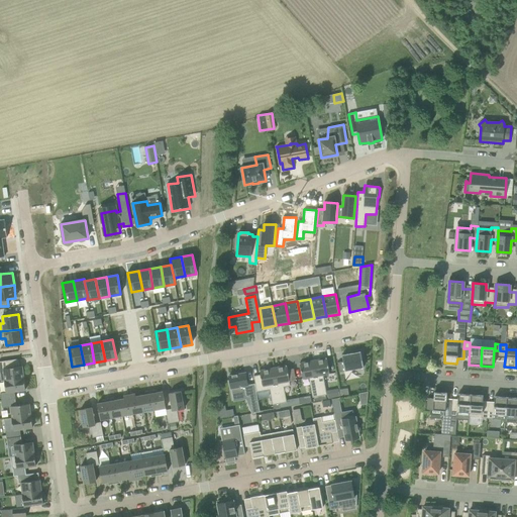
[(364,368),(363,358),(366,358),(364,349),(351,351),(351,353),(342,355),(343,362),(337,363),(339,373),(364,368)]
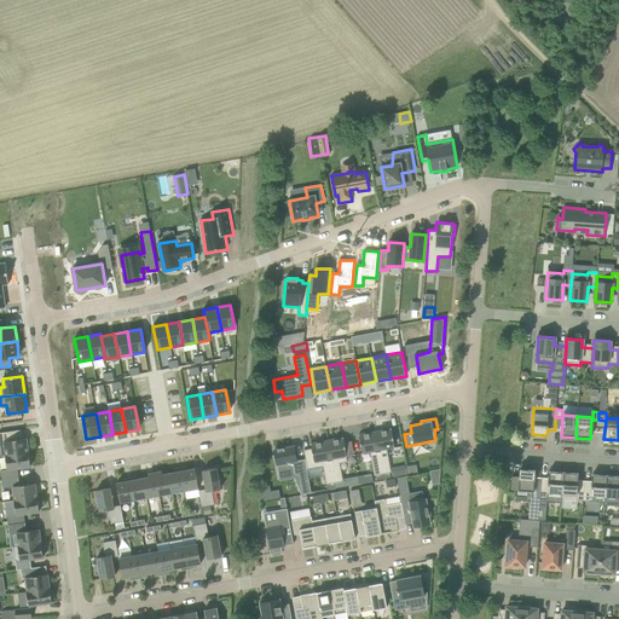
[(395,449),(392,429),(375,432),(383,474),(383,479),(391,478),(391,473),(392,473),(387,450),(395,449)]
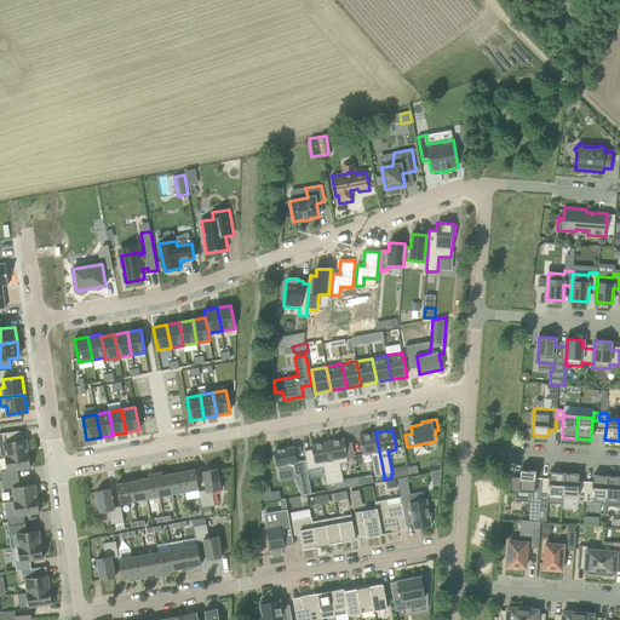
[(384,475),(375,432),(360,435),(363,455),(371,453),(375,476),(377,476),(378,481),(384,480),(384,475)]
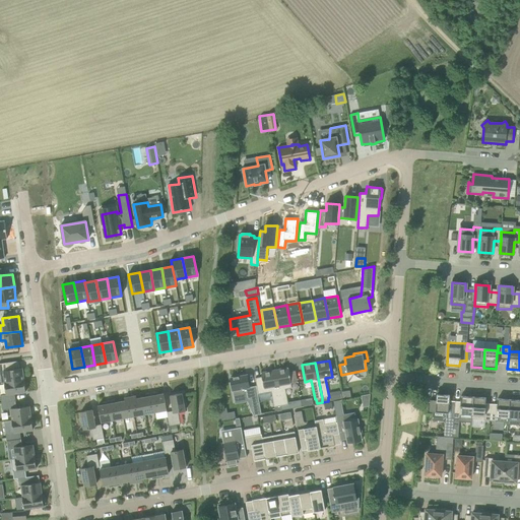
[(293,388),(288,368),(274,370),(281,405),(288,404),(285,389),(293,388)]
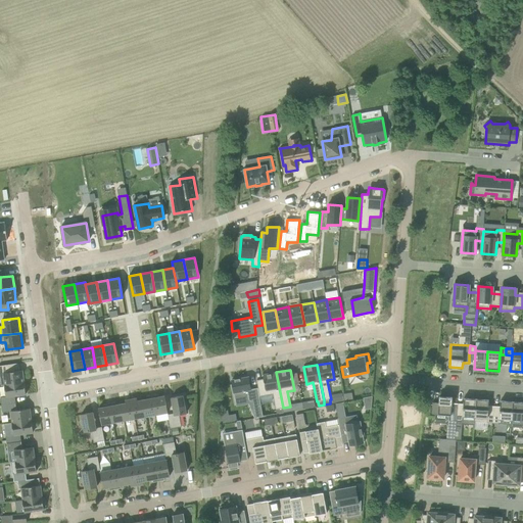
[(0,377),(1,386),(5,385),(24,382),(22,371),(0,373),(0,377)]
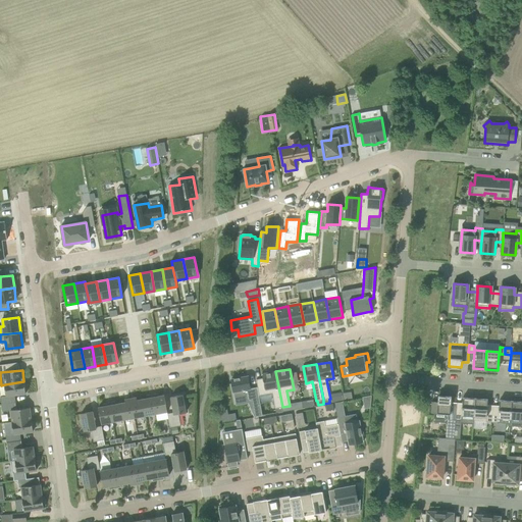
[(282,407),(275,371),(262,374),(263,378),(256,379),(258,387),(257,387),(259,396),(272,394),(275,409),(282,407)]
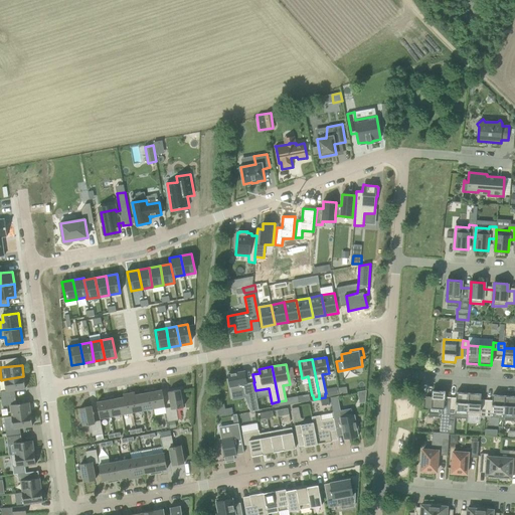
[(255,390),(253,382),(246,383),(244,371),(228,374),(231,392),(241,390),(251,411),(255,410),(259,410),(255,390)]
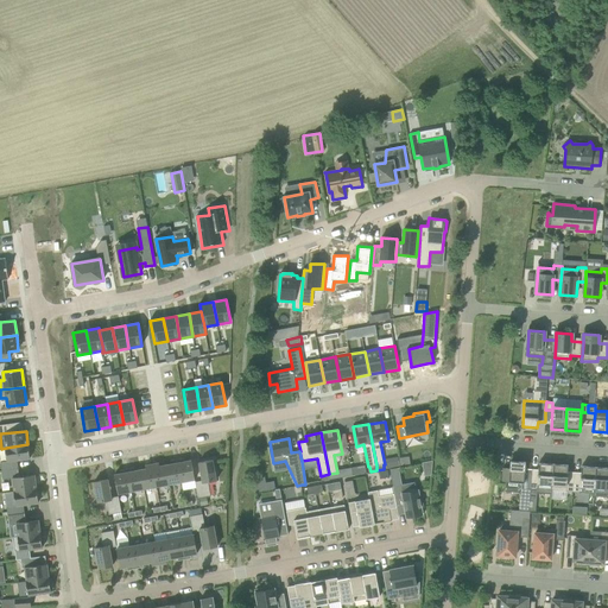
[(29,444),(27,444),(6,448),(7,463),(1,464),(1,472),(19,469),(18,460),(30,458),(29,444)]
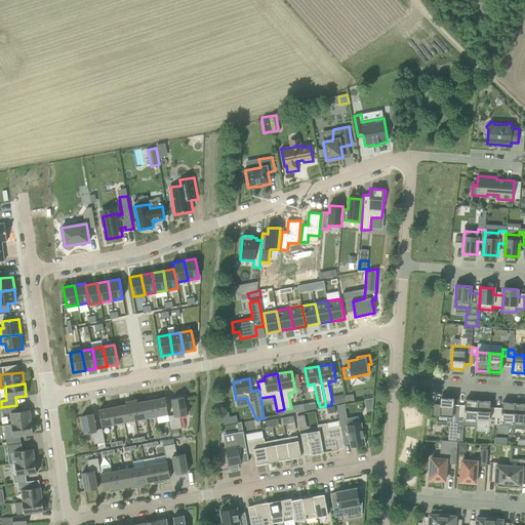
[(159,396),(153,397),(157,416),(168,414),(165,398),(160,399),(159,396)]
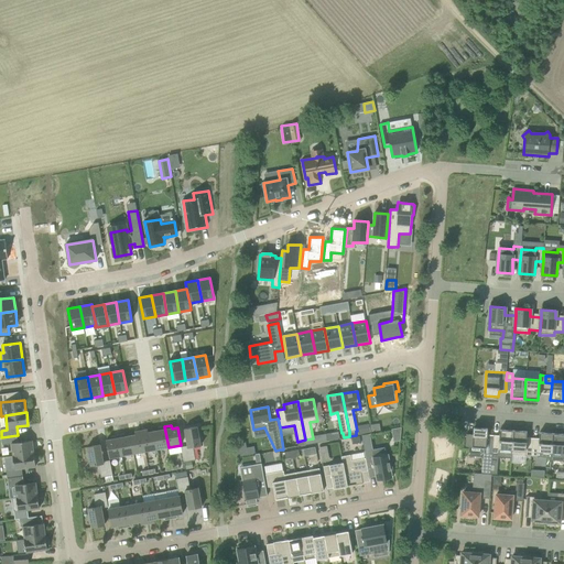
[(156,449),(169,447),(164,426),(159,427),(159,431),(153,432),(156,449)]
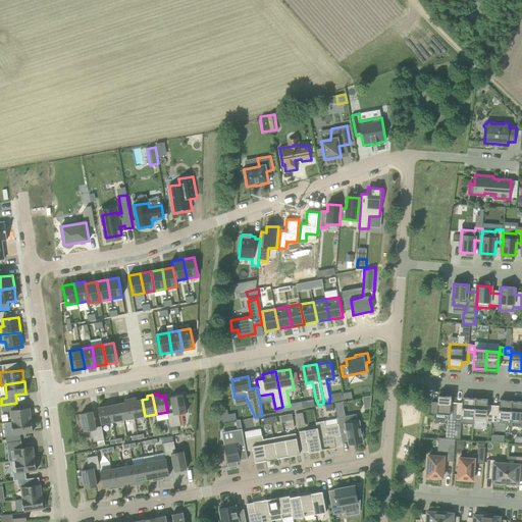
[(187,413),(183,395),(170,397),(173,413),(167,414),(170,427),(180,425),(178,414),(187,413)]
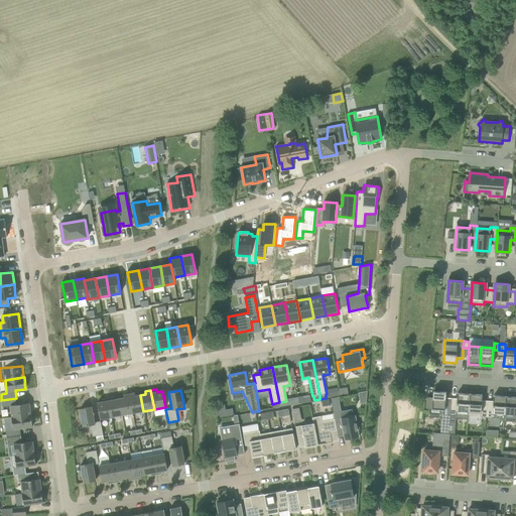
[(361,404),(367,403),(368,391),(358,393),(361,404)]
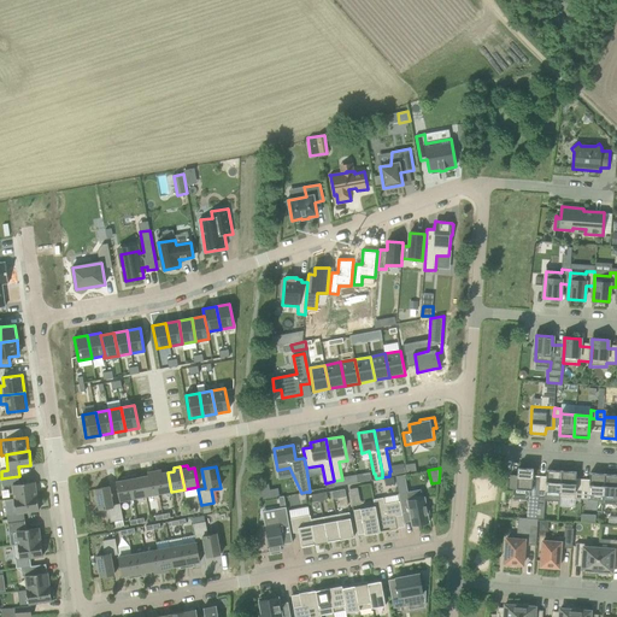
[(518,468),(517,475),(510,475),(510,488),(517,488),(517,489),(526,489),(524,495),(539,497),(540,476),(533,476),(534,469),(518,468)]
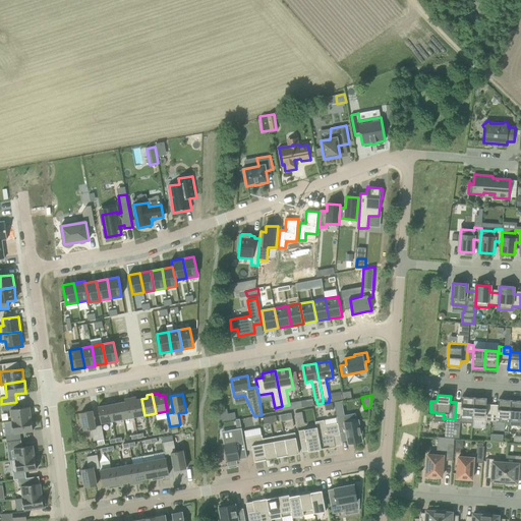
[(145,415),(141,399),(136,400),(136,397),(130,398),(134,417),(145,415)]
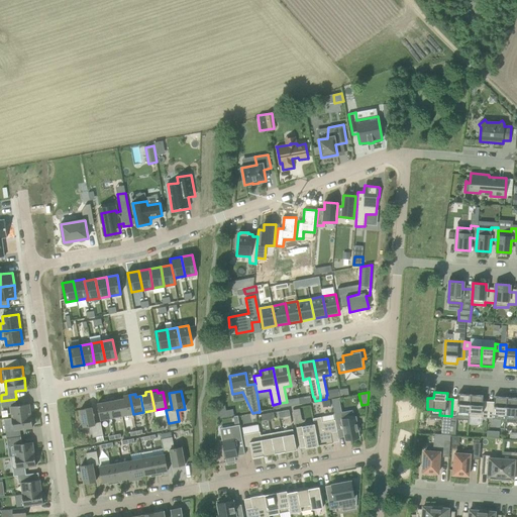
[(470,413),(471,395),(458,394),(457,399),(452,399),(451,416),(456,416),(457,412),(470,413)]
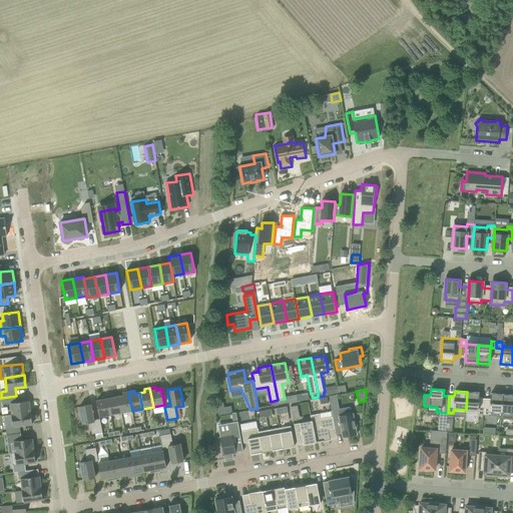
[(132,411),(128,392),(122,393),(123,396),(118,397),(121,413),(132,411)]
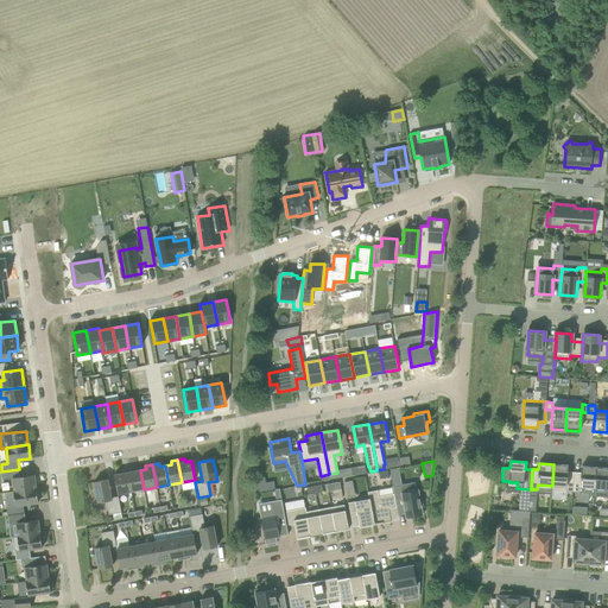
[(552,491),(572,492),(575,473),(568,472),(568,466),(553,464),(552,486),(552,491)]
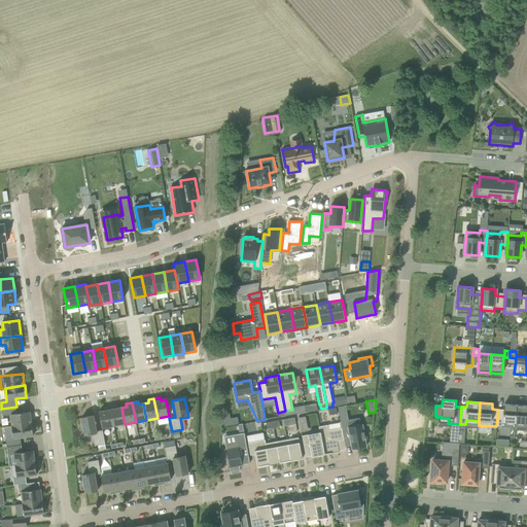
[(503,410),(498,410),(496,426),(515,428),(516,423),(517,406),(504,405),(503,410)]
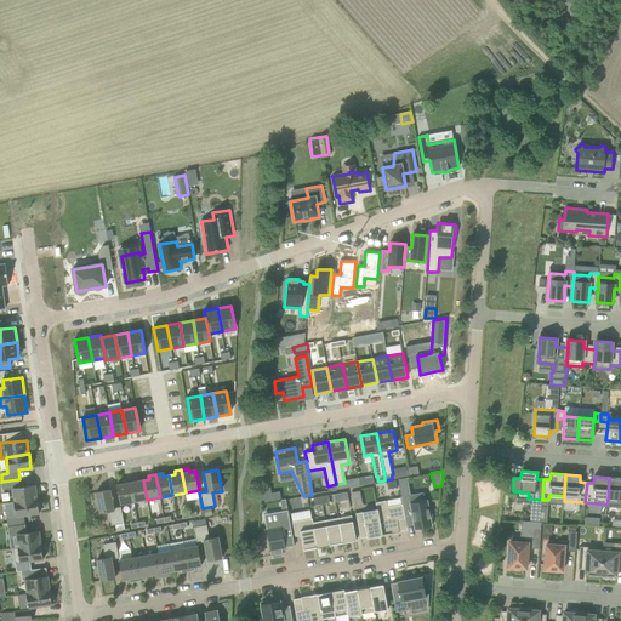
[(147,500),(143,480),(137,482),(137,478),(130,479),(135,502),(147,500)]
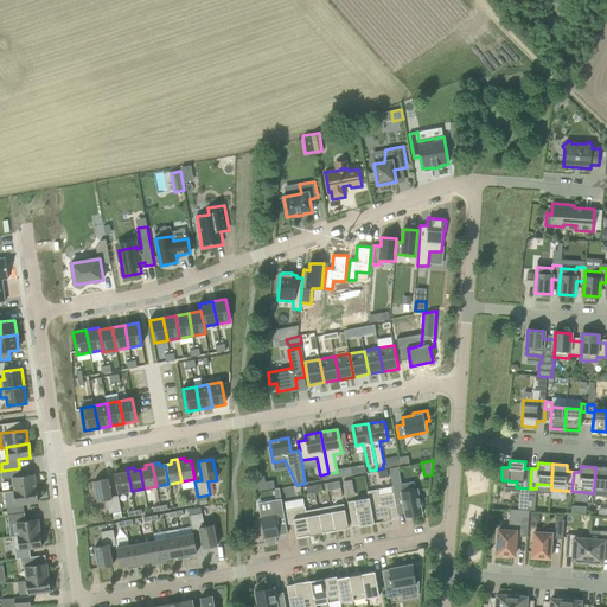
[(606,467),(595,467),(594,487),(606,487),(606,467)]
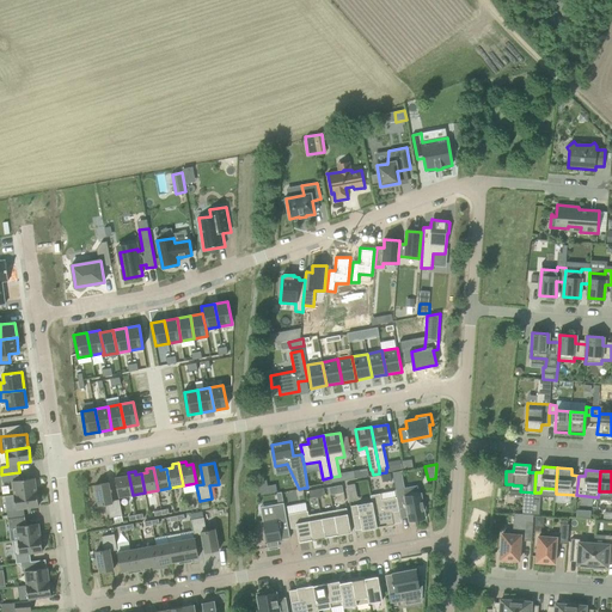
[(20,481),(19,472),(1,475),(2,482),(12,481),(14,495),(36,493),(36,491),(35,478),(20,481)]
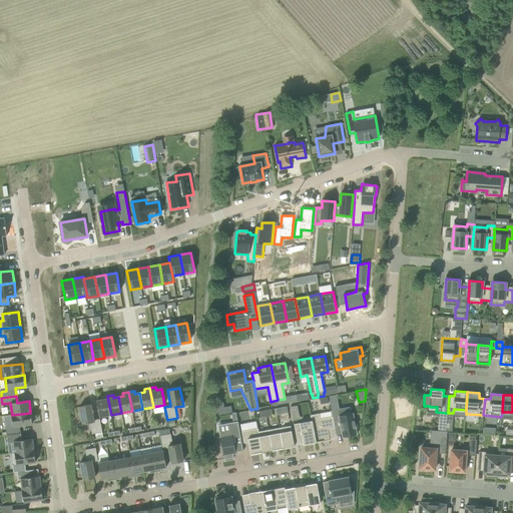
[(111,415),(107,396),(101,397),(102,400),(96,401),(99,417),(111,415)]
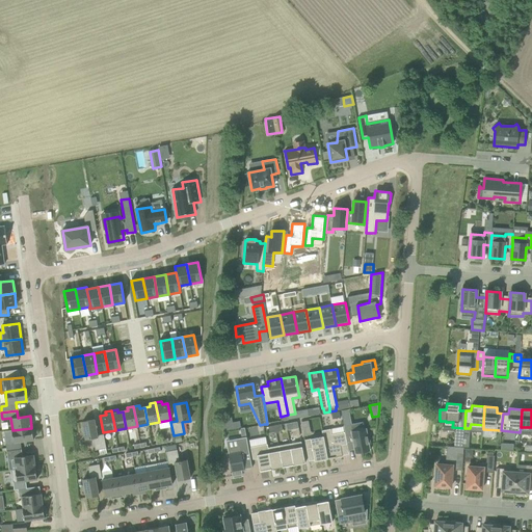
[(106,448),(104,434),(98,435),(95,420),(82,422),(86,440),(94,439),(96,450),(99,450),(106,448)]
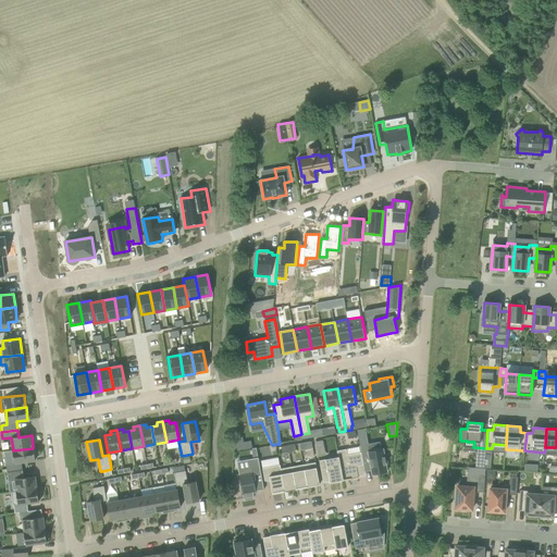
[(360,445),(361,453),(363,466),(364,472),(366,472),(366,470),(372,469),(373,475),(387,472),(386,465),(387,465),(386,457),(384,457),(383,449),(382,449),(370,452),(368,444),(367,444),(368,445),(361,446),(361,445),(360,445)]
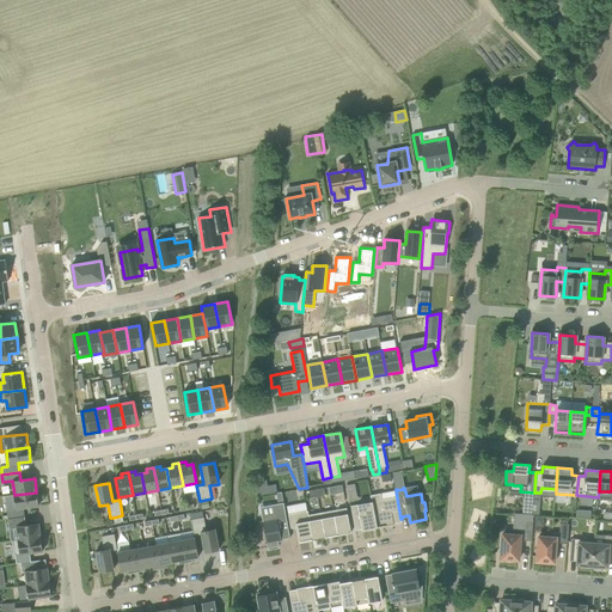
[(37,491),(36,491),(36,493),(14,495),(16,509),(7,510),(8,519),(25,516),(24,508),(40,506),(37,491)]
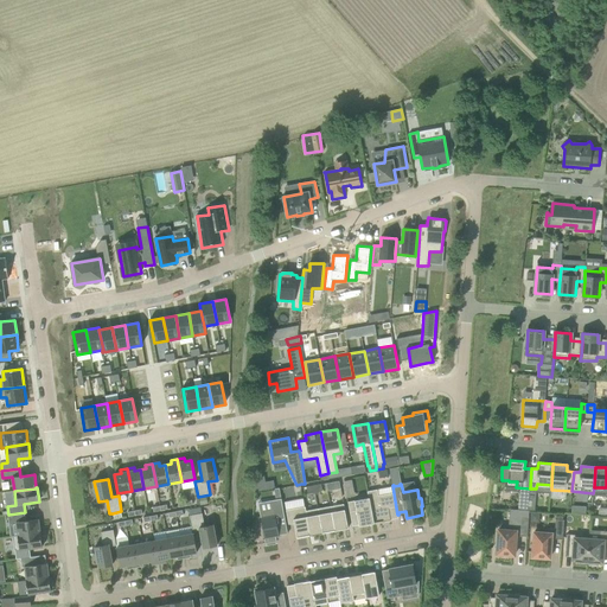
[(396,508),(394,493),(378,496),(377,490),(368,491),(369,498),(374,524),(375,524),(375,523),(390,521),(389,509),(396,508)]
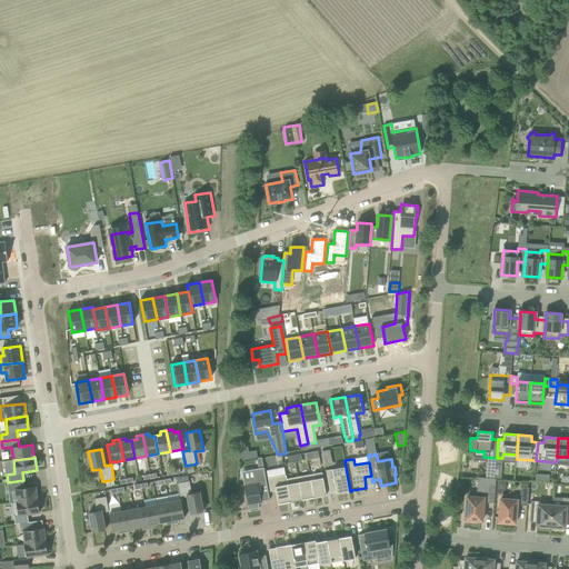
[(346,467),(332,469),(327,470),(328,480),(335,479),(337,493),(350,491),(346,467)]
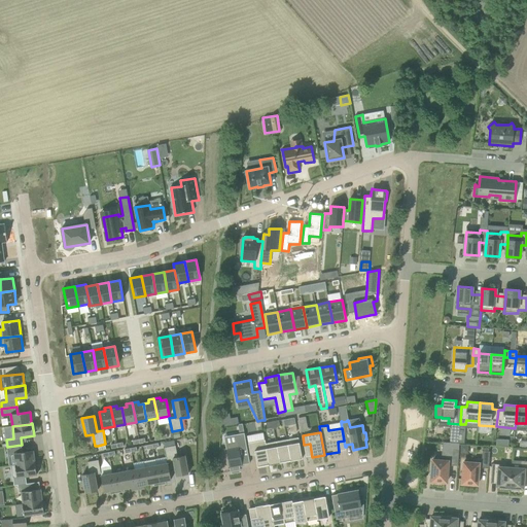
[(250,463),(245,433),(236,434),(237,443),(225,445),(231,472),(233,471),(233,473),(239,471),(239,470),(241,470),(240,465),(250,463)]
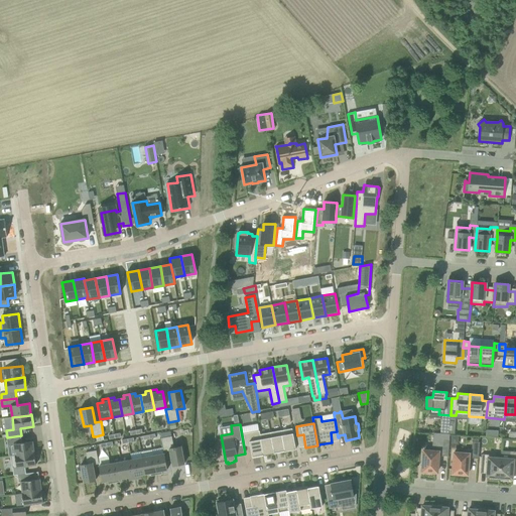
[(296,449),(292,428),(281,430),(285,452),(296,449)]
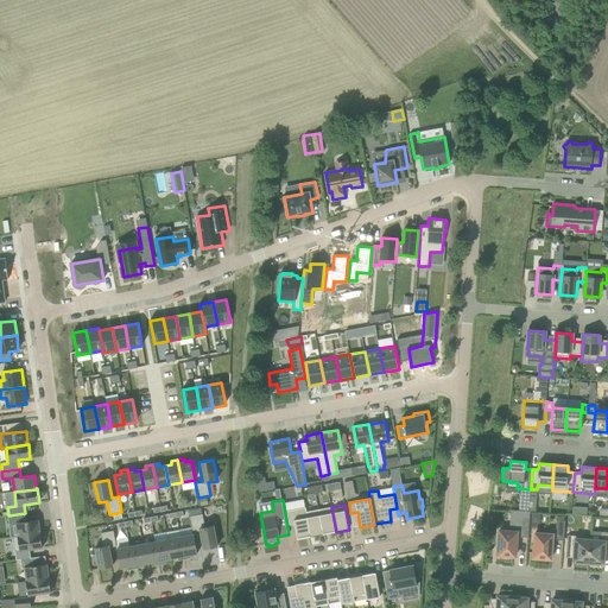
[(306,512),(306,507),(286,511),(290,525),(295,524),(297,539),(311,536),(306,512)]
